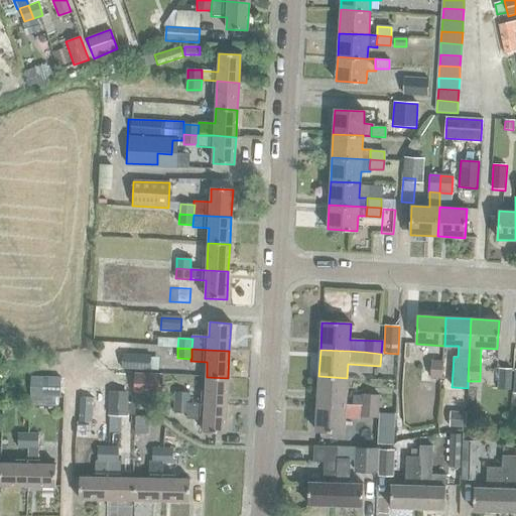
[(123,354),(122,368),(149,369),(150,355),(123,354)]
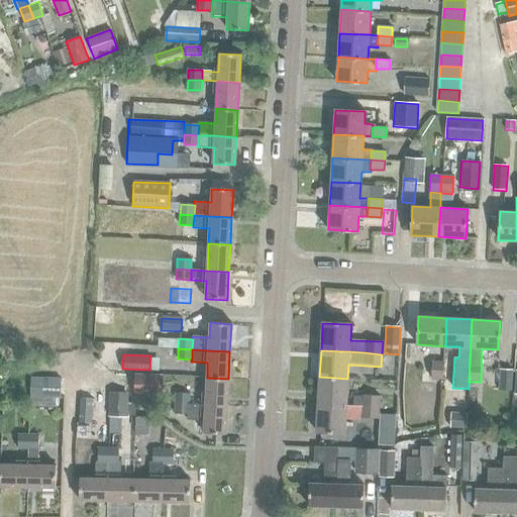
[(431,363),(431,379),(441,379),(442,364),(431,363)]
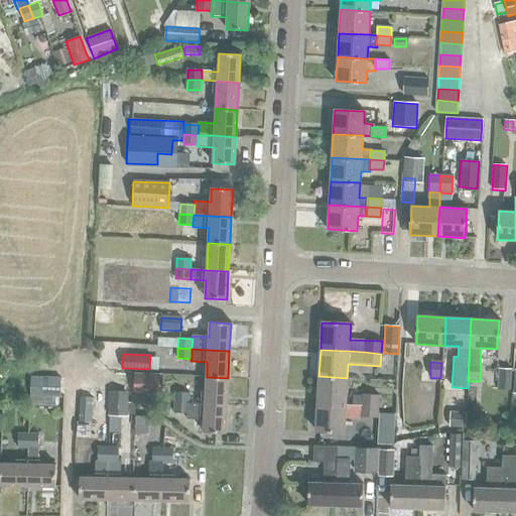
[(496,389),(508,390),(509,371),(497,370),(496,389)]
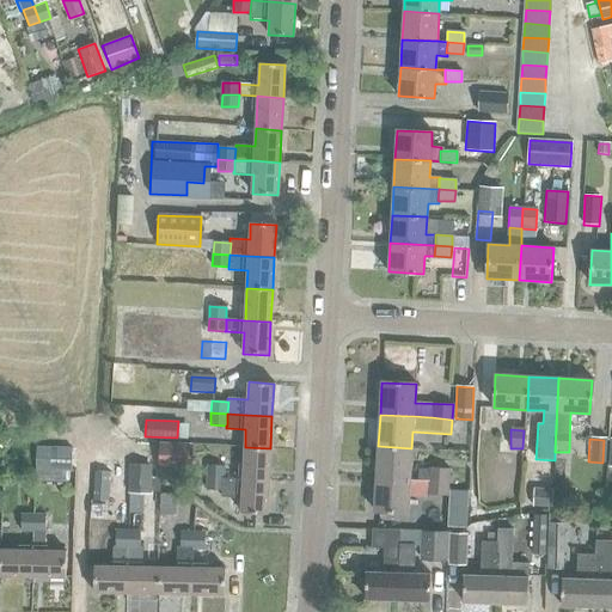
[(193,446),(159,444),(158,460),(191,463),(193,446)]
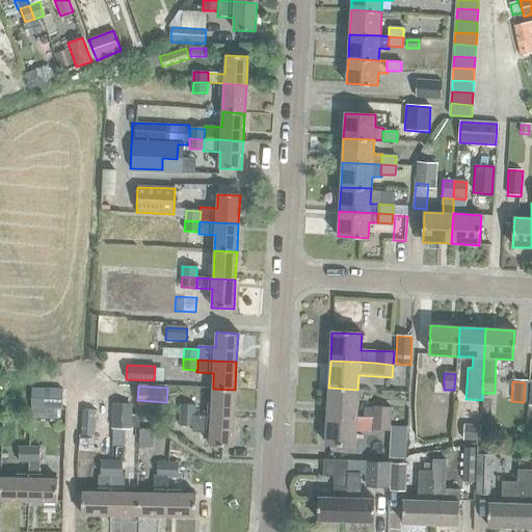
[(328,388),(326,417),(356,418),(357,390),(328,388)]
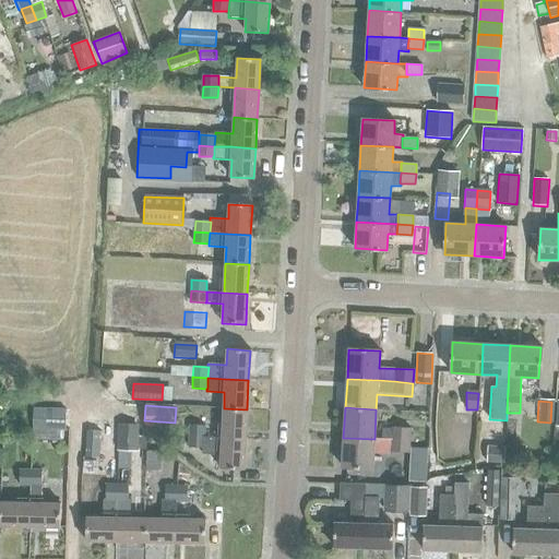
[(61,408),(37,408),(36,431),(61,431),(61,408)]
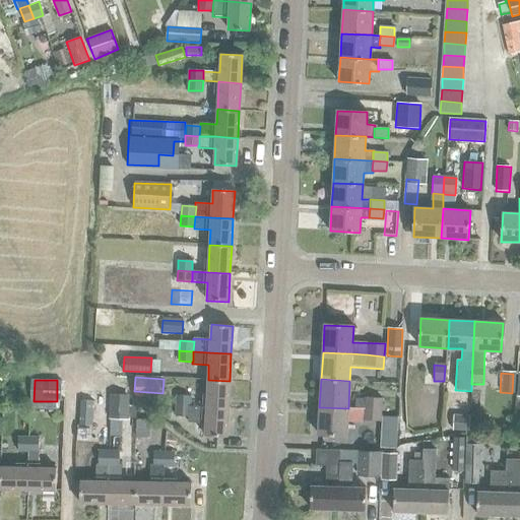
[(230,381),(208,380),(206,407),(228,408),(230,381)]
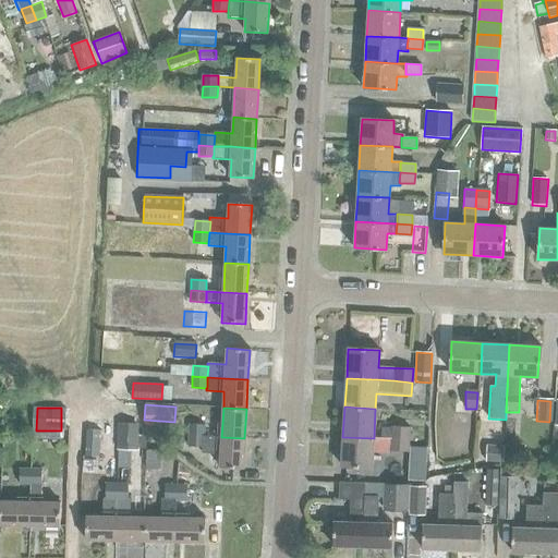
[(205,425),(190,424),(189,435),(204,436),(205,425)]
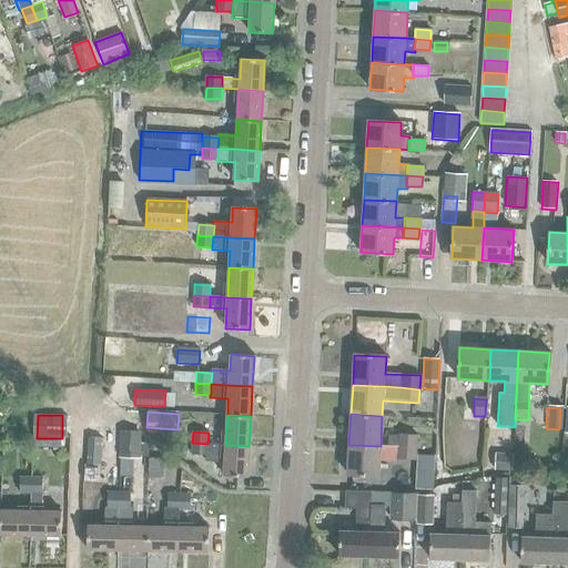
[(388,435),(387,447),(397,448),(398,435),(388,435)]
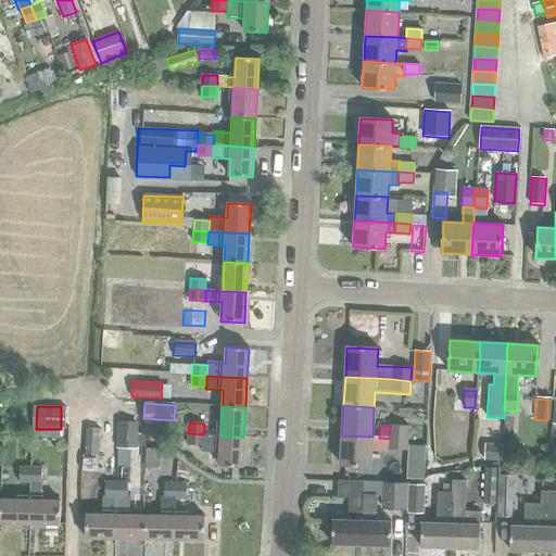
[(390,426),(389,439),(407,439),(407,427),(390,426)]
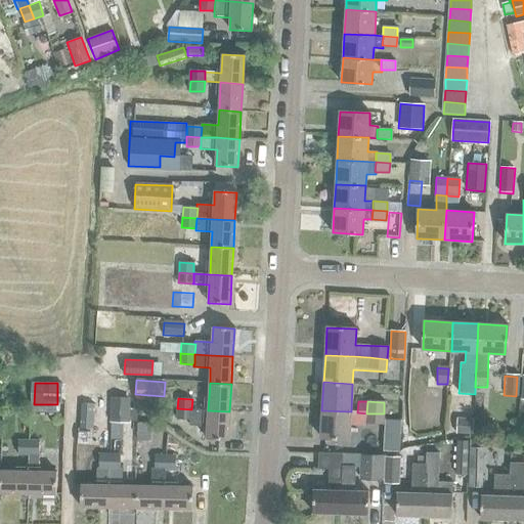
[(94,404),(81,404),(80,429),(93,429),(94,404)]
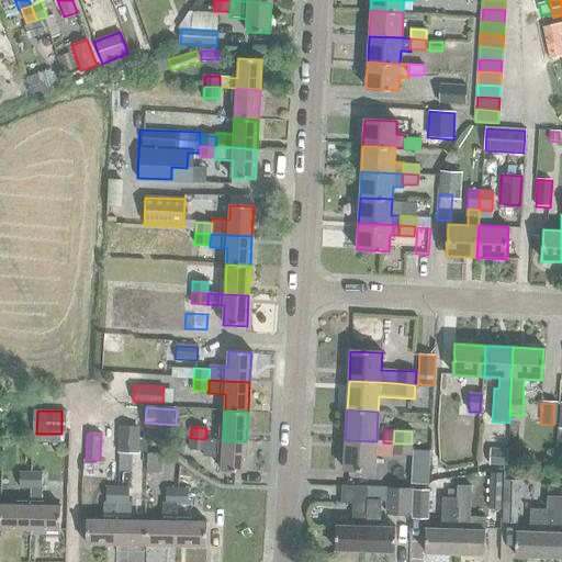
[(190,438),(190,449),(203,450),(205,450),(205,439),(190,438)]
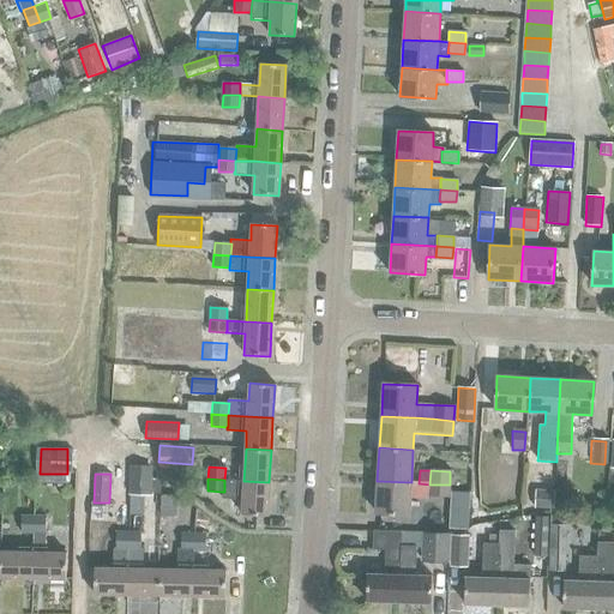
[(242,499),(241,513),(268,516),(269,482),(244,481),(224,480),(224,492),(222,492),(222,498),(242,499)]
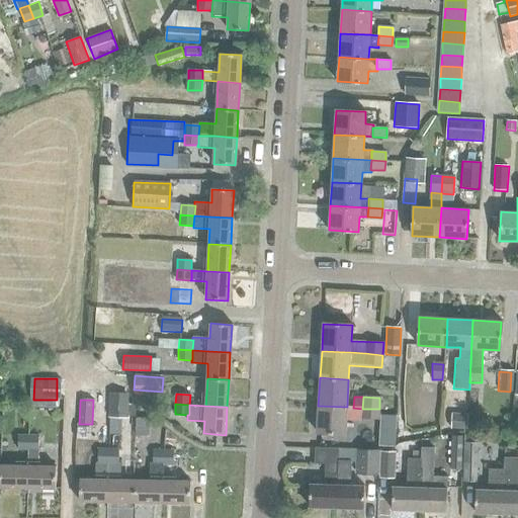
[(347,407),(318,406),(317,433),(345,435),(346,421),(347,407)]
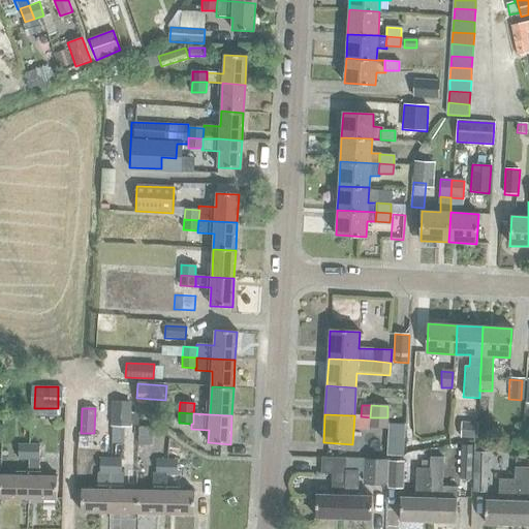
[(354,415),(353,430),(369,430),(369,429),(370,417),(361,416),(354,415)]
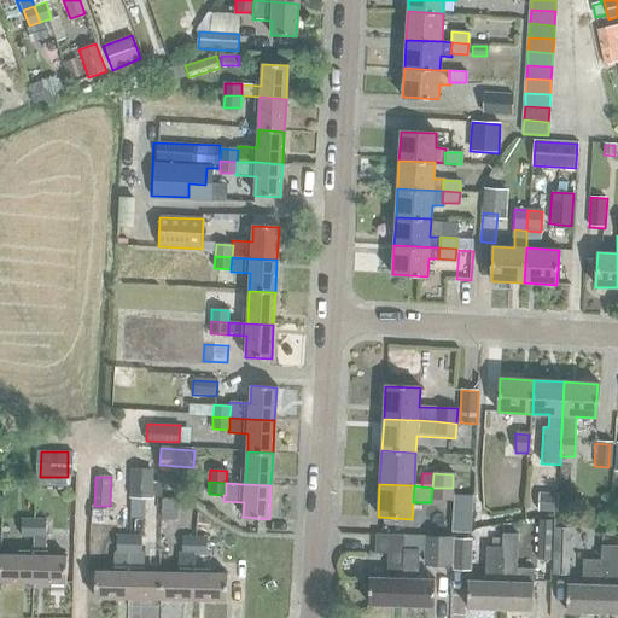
[(453,488),(432,488),(431,501),(452,502),(453,488)]
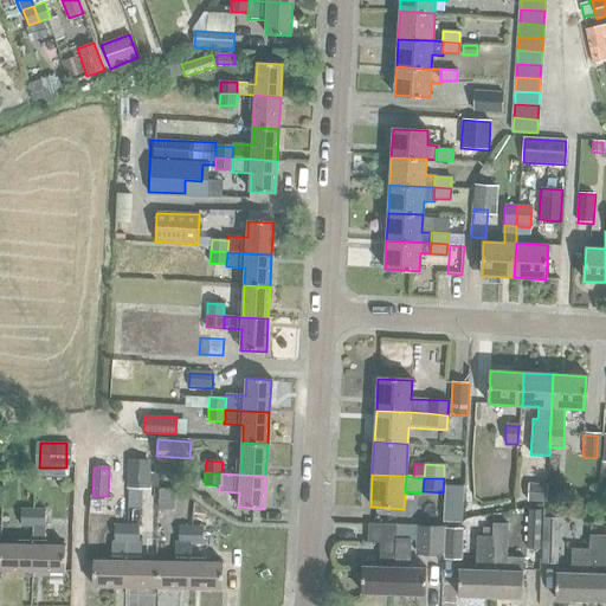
[(547,488),(528,487),(526,505),(546,505),(547,488)]
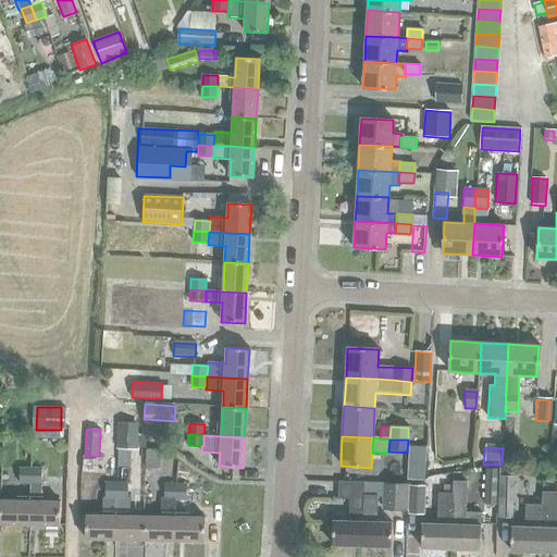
[(493,493),(493,506),(496,506),(498,469),(486,468),(485,493),(493,493)]
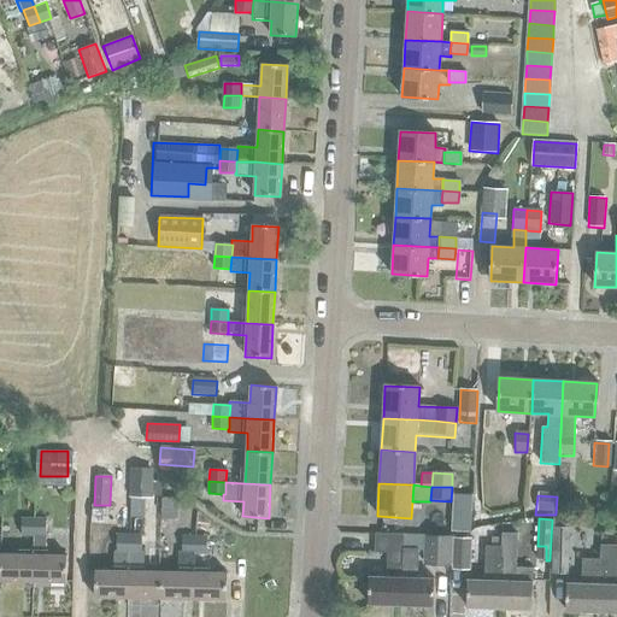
[(22,519),(22,536),(34,536),(34,519),(22,519)]
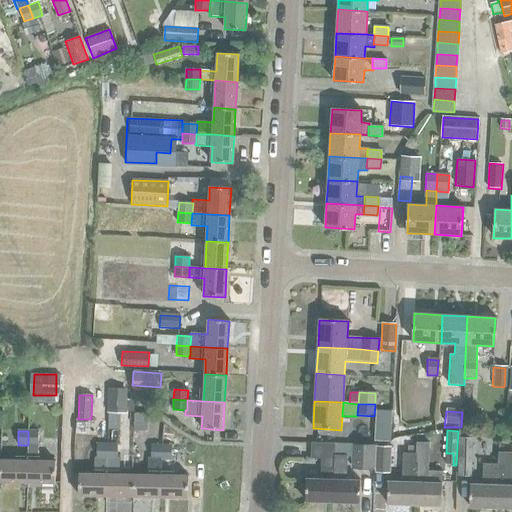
[(28,431),(28,445),(38,445),(38,431),(28,431)]
